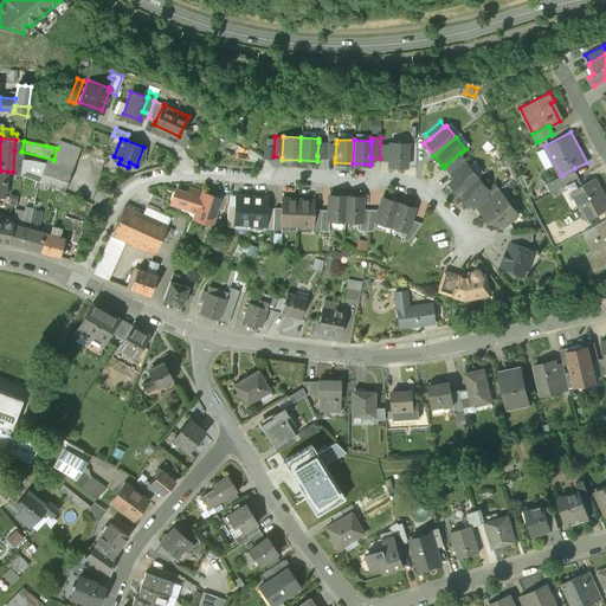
[(44,171),(42,176),(39,182),(63,192),(78,149),(59,142),(57,148),(53,160),(49,173),(44,171)]
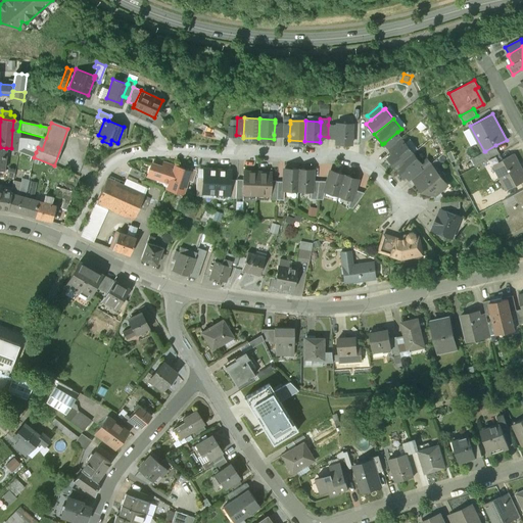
[(282,123),(275,123),(274,135),(282,135),(282,123)]
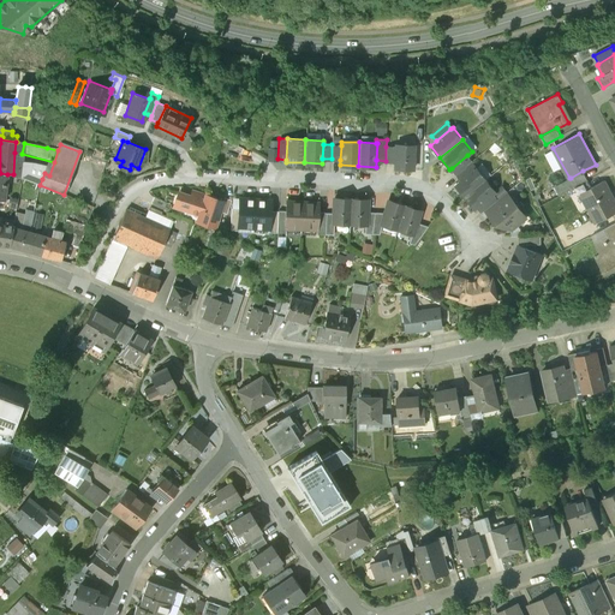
[(341,145),(332,144),(332,159),(340,160),(341,145)]
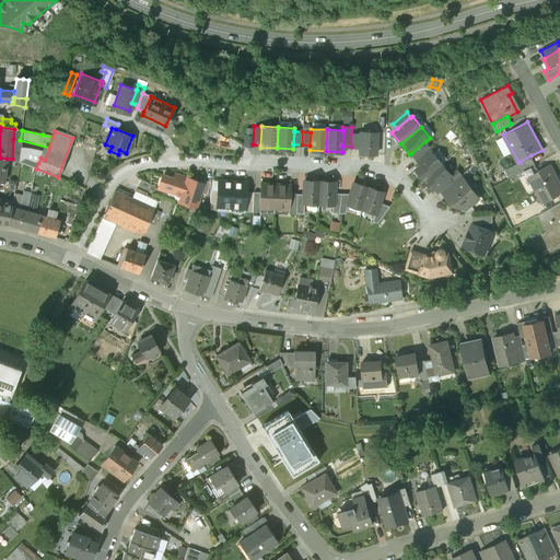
[(376,132),(360,131),(360,133),(359,147),(359,152),(375,153),(376,132)]
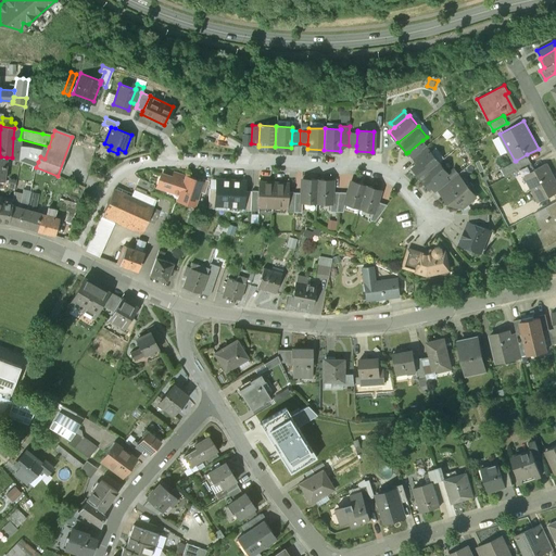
[(357,133),(349,133),(349,146),(356,146),(357,133)]
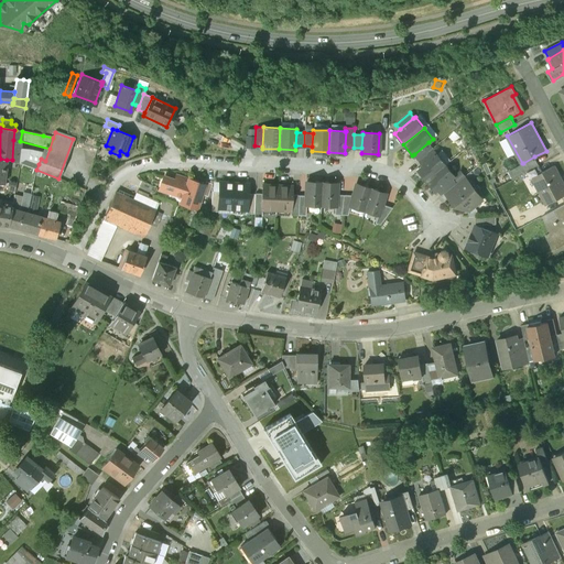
[(18,151),(20,141),(13,140),(12,160),(21,165),(36,170),(39,164),(24,160),(26,153),(18,151)]
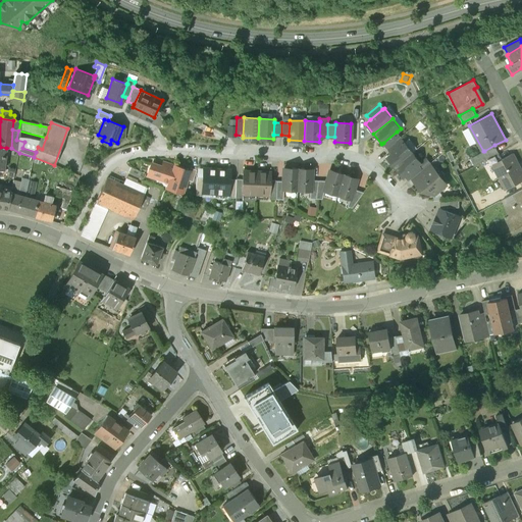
[(397,132),(383,143),(386,148),(401,137),(397,132)]
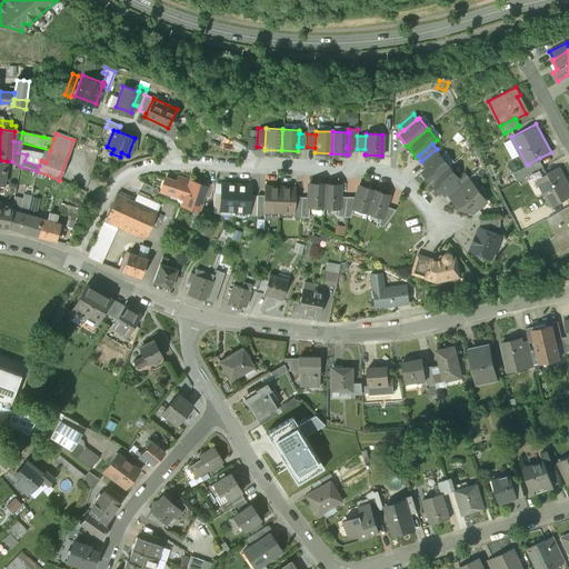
[(437,149),(421,161),(426,167),(441,155),(437,149)]
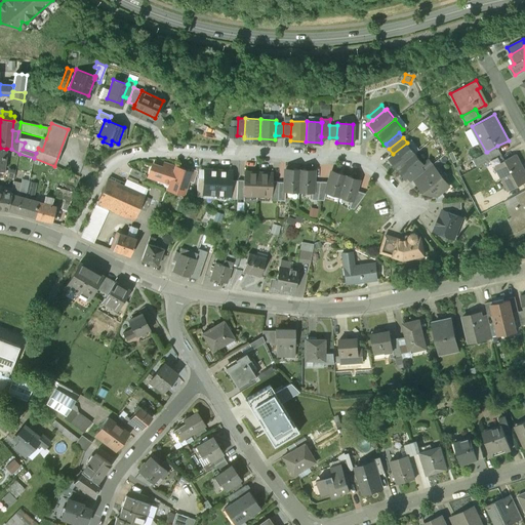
[(393,154),(388,158),(396,168),(415,153),(407,143),(393,154)]
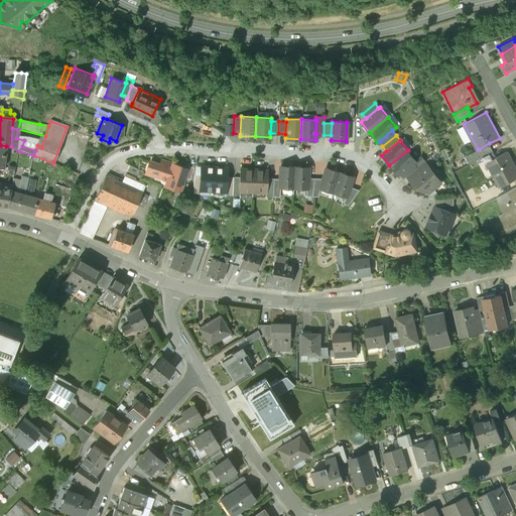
[(489,143),(479,149),(482,155),(493,150),(489,143)]
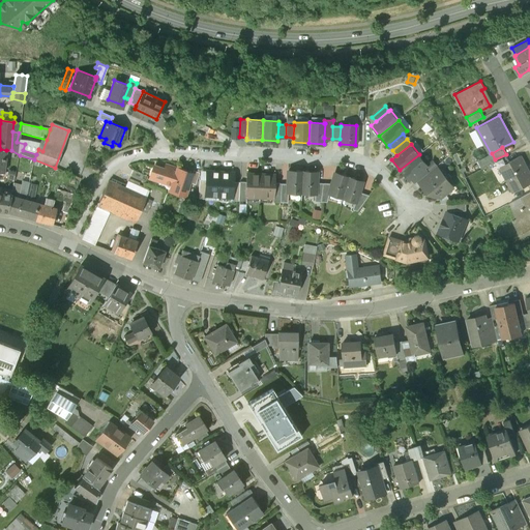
[(419,154),(400,170),(409,180),(412,177),(425,167),(428,165),(419,154)]
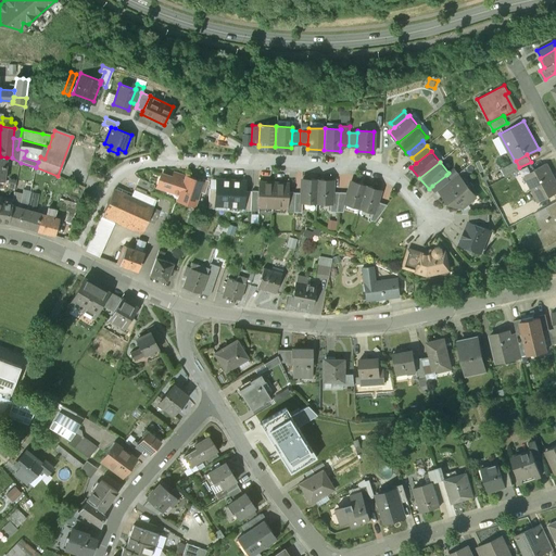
[(531,162),(519,167),(523,175),(526,174),(525,173),(534,168),(531,162)]
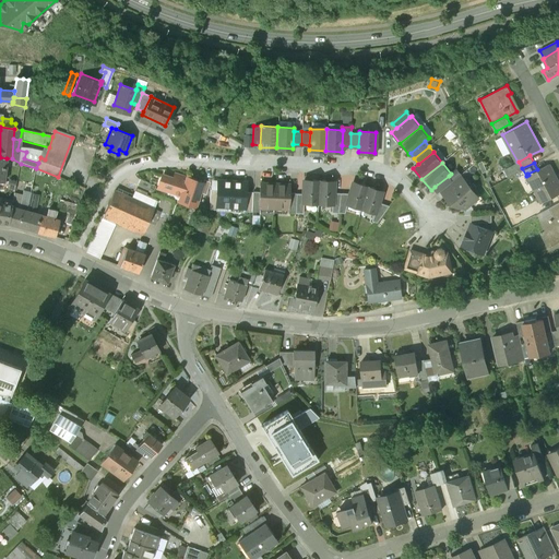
[(537,169),(527,174),(528,175),(543,201),(558,191),(558,181),(549,163),(537,169)]
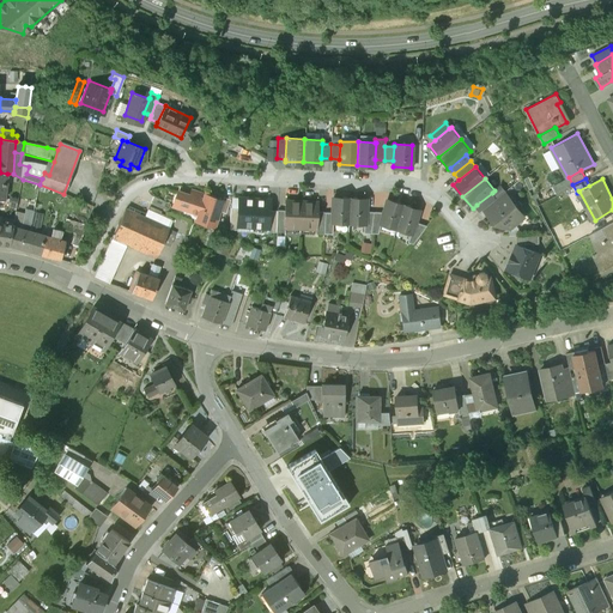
[(195,193),(190,192),(189,195),(180,192),(175,206),(199,213),(205,194),(196,192),(195,193)]
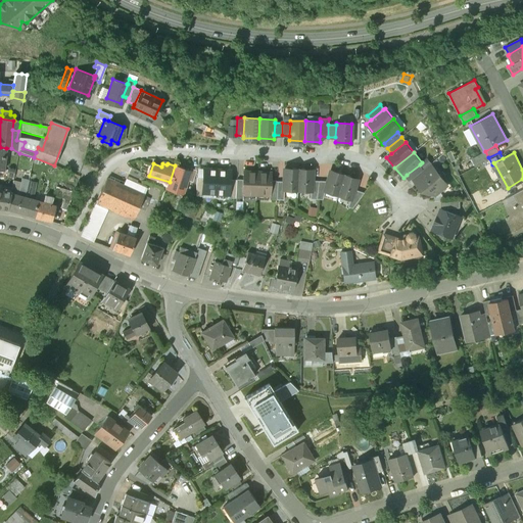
[(420,164),(407,175),(411,180),(414,177),(423,170),(420,164)]
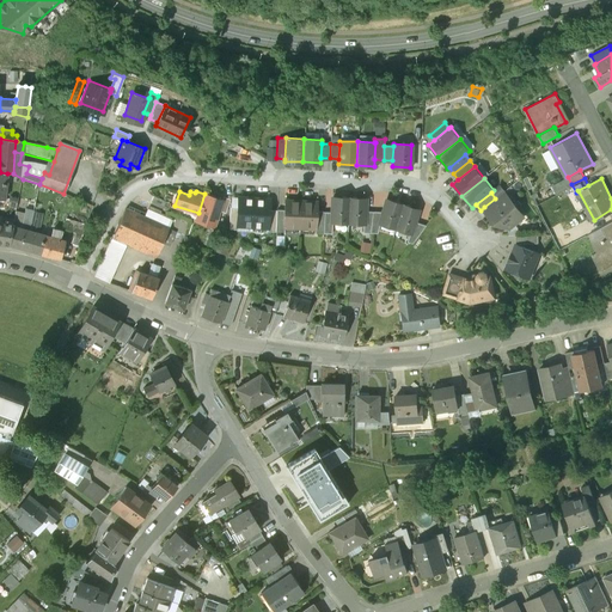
[(221,199),(204,194),(199,213),(197,216),(214,222),(218,209),(221,199)]
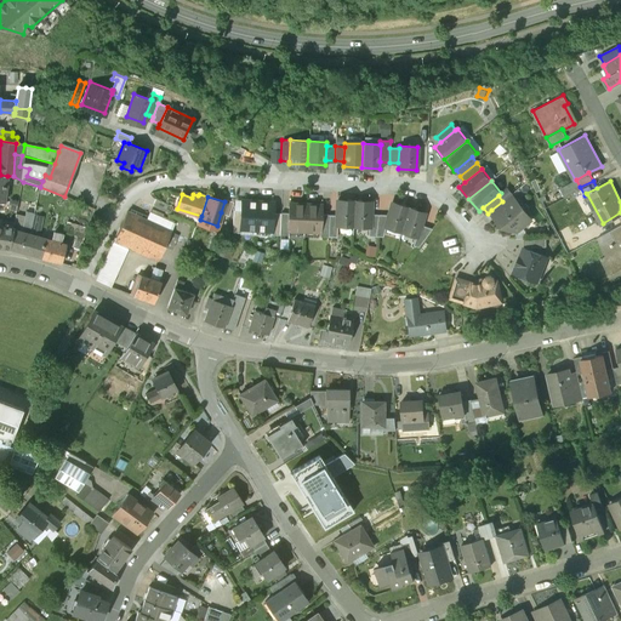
[(502,201),(491,210),(496,216),(513,203),(513,201),(508,197),(502,201)]
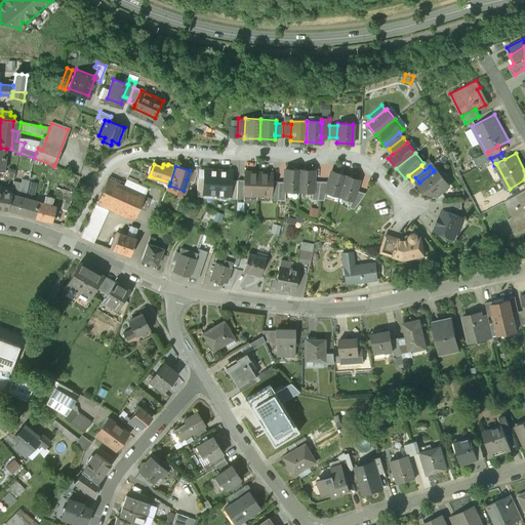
[(204,167),(203,176),(203,193),(215,193),(217,168),(204,167)]
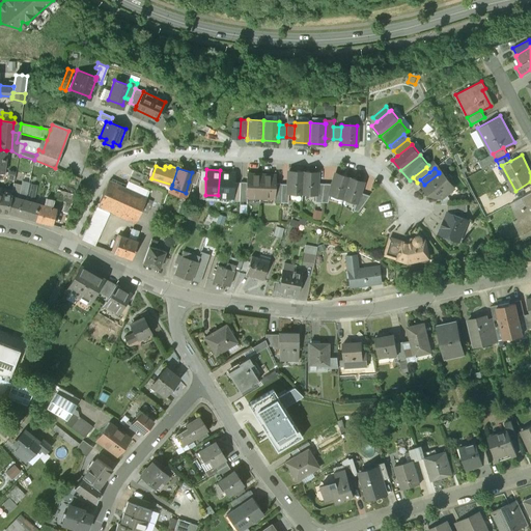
[(68,174),(60,170),(58,175),(66,179),(68,174)]
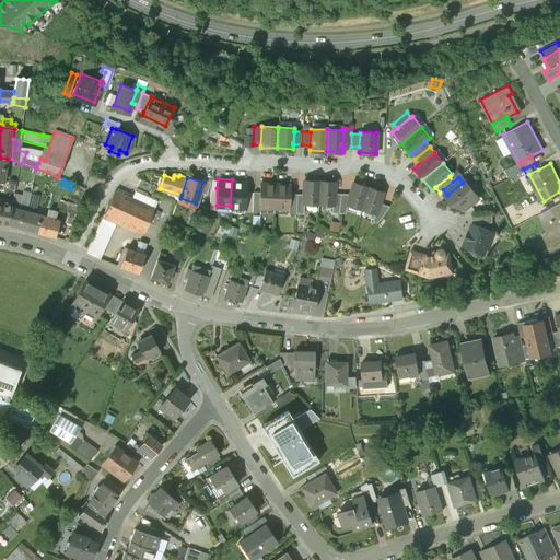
[(156,186),(140,179),(138,185),(153,193),(156,186)]
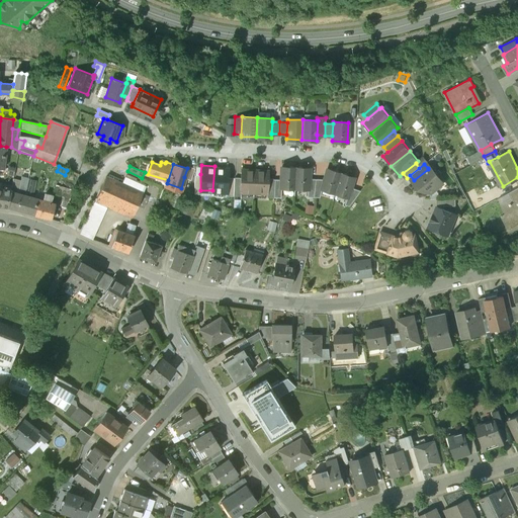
[(193,168),(188,166),(187,168),(184,177),(190,179),(193,168)]
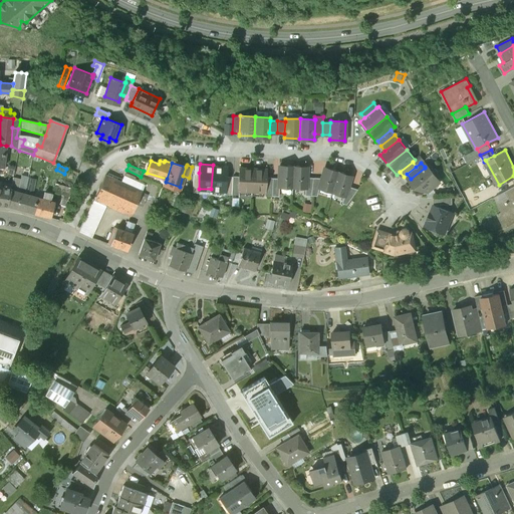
[(226,166),(213,165),(211,189),(224,190),(225,190),(226,175),(226,166)]
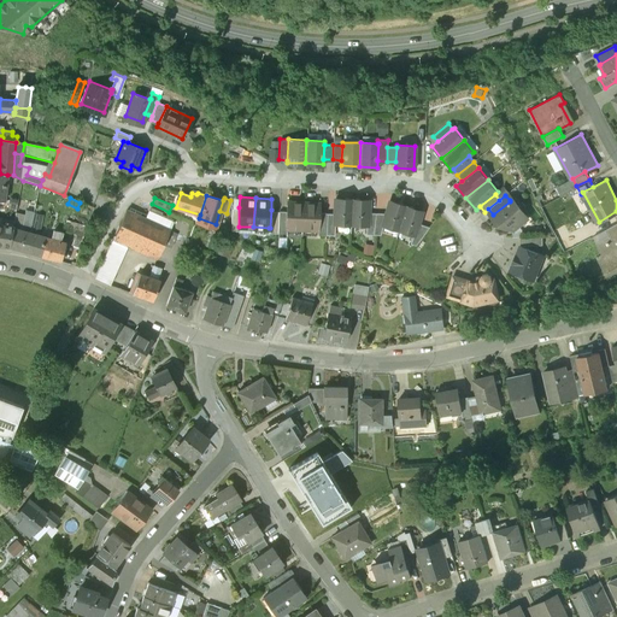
[(351,198),(334,198),(334,212),(333,222),(334,222),(350,222),(351,198)]
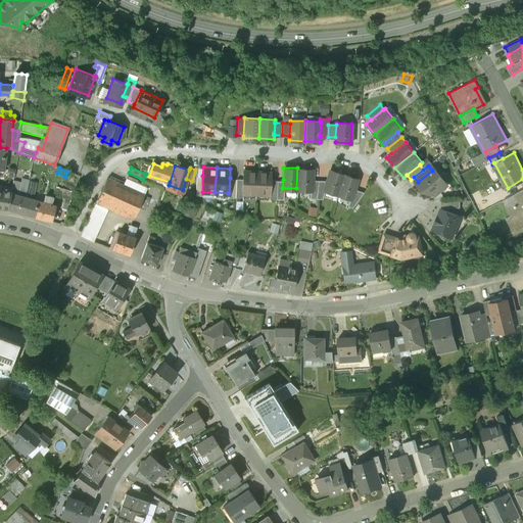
[(312,169),(297,168),(296,188),(310,189),(311,189),(312,179),(312,169)]
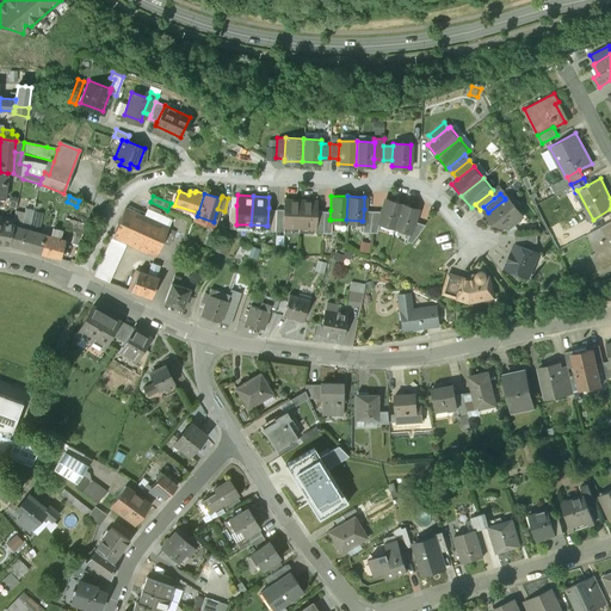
[(520,211),(507,196),(505,198),(505,199),(488,213),(495,221),(508,226),(519,217),(520,211)]
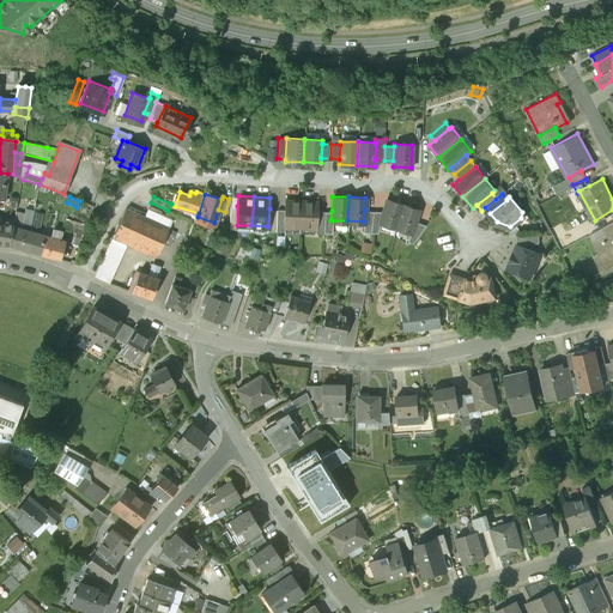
[(18,199),(10,198),(8,207),(17,208),(18,199)]
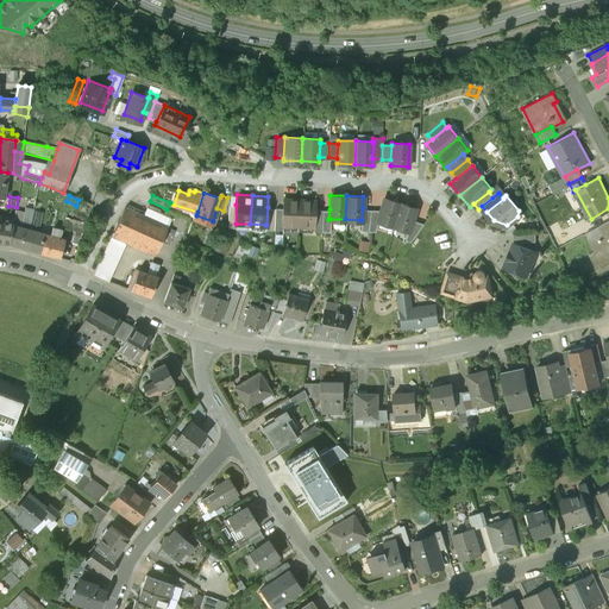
[(299,198),(282,198),(282,207),(281,224),(282,224),(297,225),(299,198)]
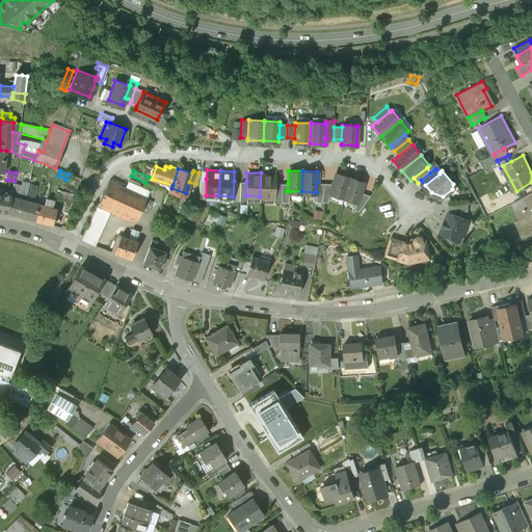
[(275,174),(261,173),(260,196),(273,197),(274,197),(275,182),(275,174)]
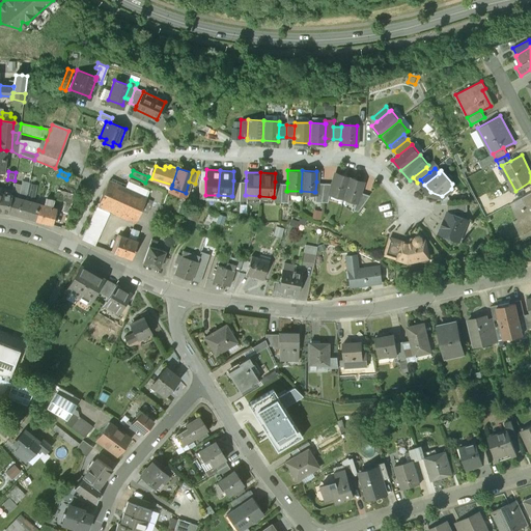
[(331,183),(328,192),(329,192),(342,196),(348,176),(334,172),(331,183)]
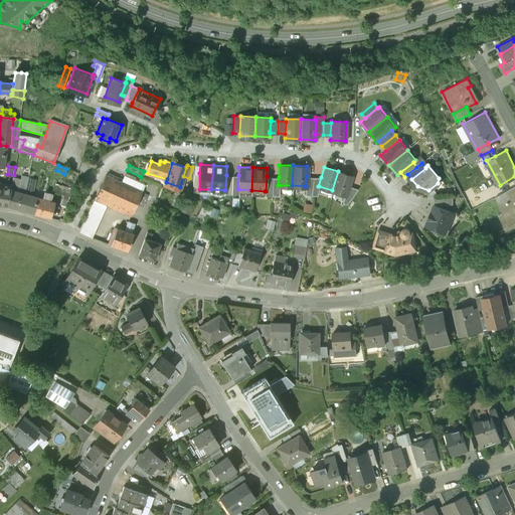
[(351,176),(338,171),(332,190),(344,194),(345,195),(348,185),(351,176)]
